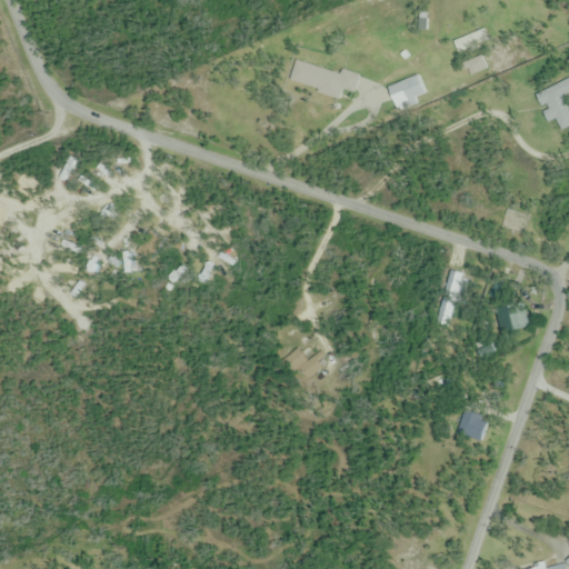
[(461,62),(467,80),(489,73),(483,56),(461,62)]
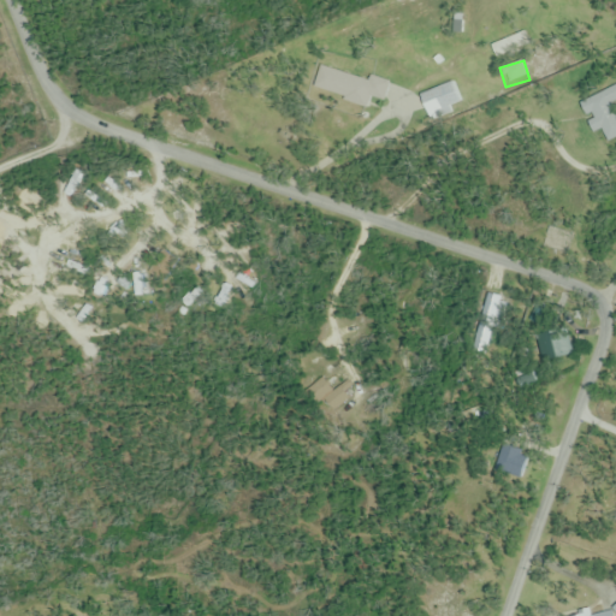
[(323,65),(315,90),(369,106),(372,98),(384,101),(389,86),(323,65)]
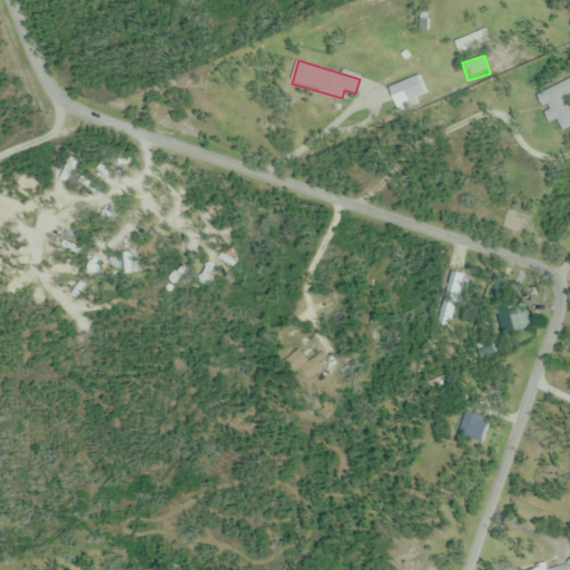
[(428,94),(419,76),(389,90),(396,108),(428,94)]
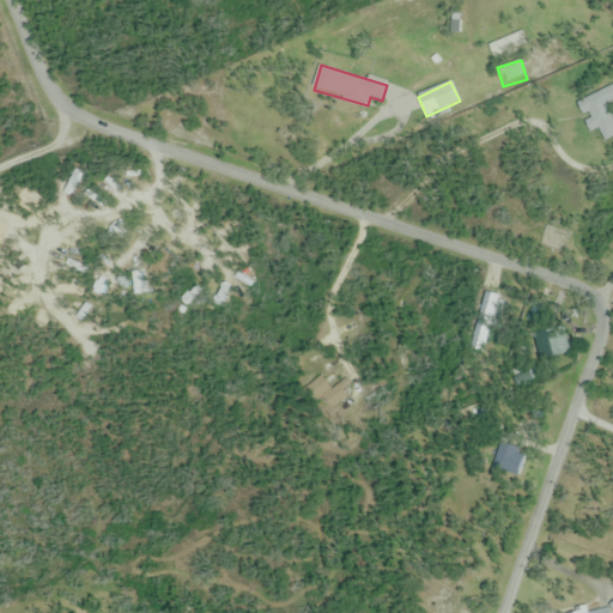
[(612,139),(612,104),(584,104),(584,139),(612,139)]
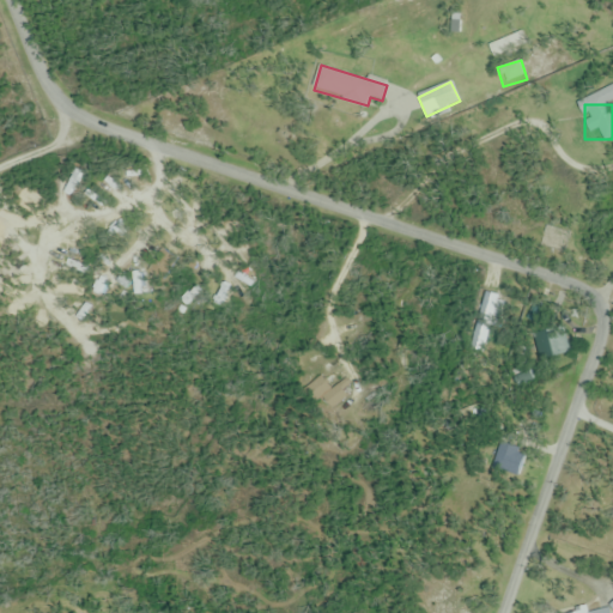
[(533,332),(541,362),(571,353),(562,325),(533,332)]
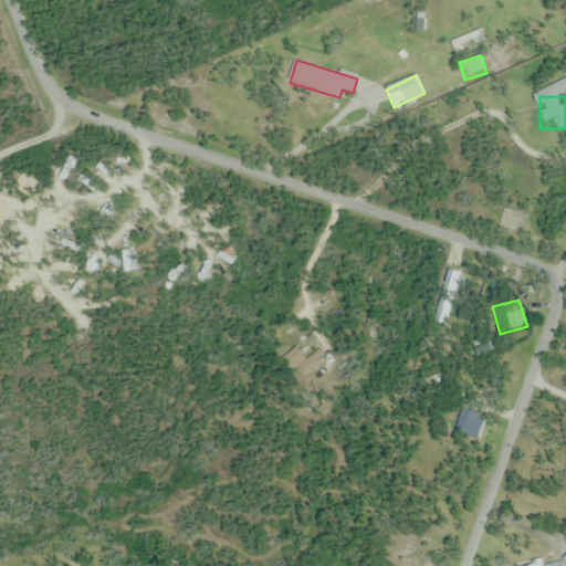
[(325,371),(316,362),(304,373),(312,381),(325,371)]
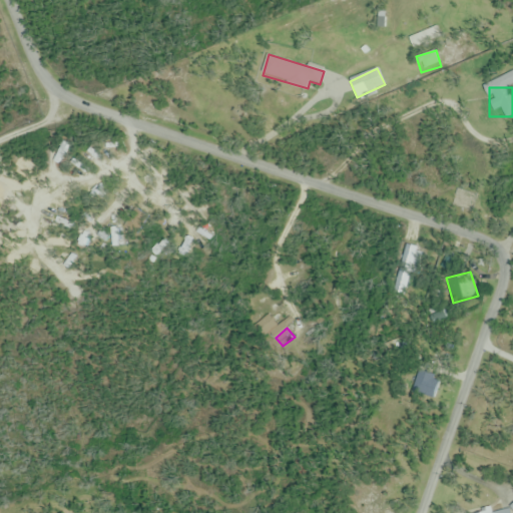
[(433,398),(440,377),(420,370),(413,391),(433,398)]
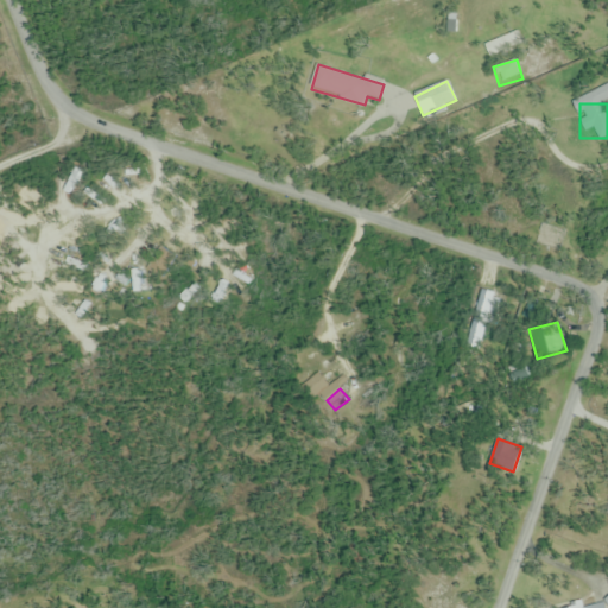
[(583,607),(582,605),(564,607),(607,607),(607,597),(606,599),(607,603),(586,607),(583,607)]
